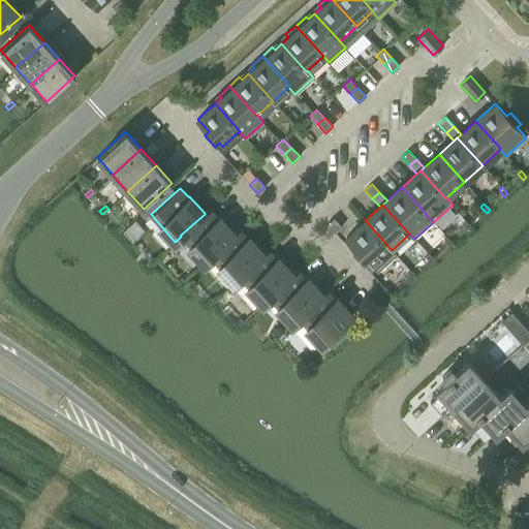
[(210,208),(205,213),(205,214),(180,236),(181,237),(205,262),(210,257),(210,256),(241,230),(239,228),(234,234),(219,217),(218,217),(210,208)]
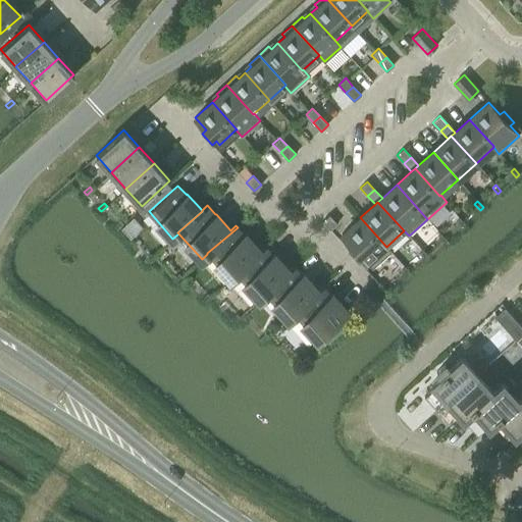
[(329,215),(322,221),(329,229),(336,223),(329,215)]
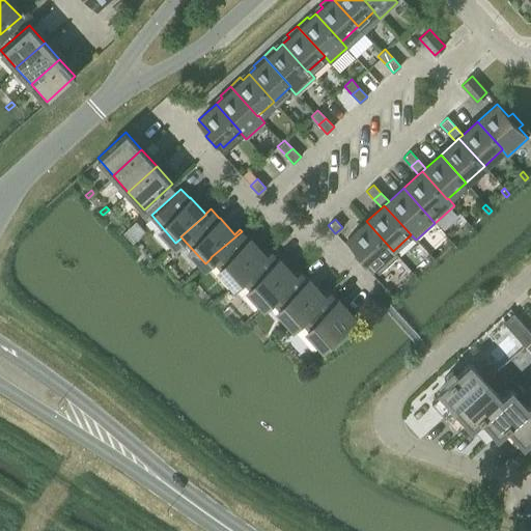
[(393,251),(366,221),(347,239),(359,251),(355,255),(365,267),(369,262),(379,273),(398,255),(394,250),(393,251)]
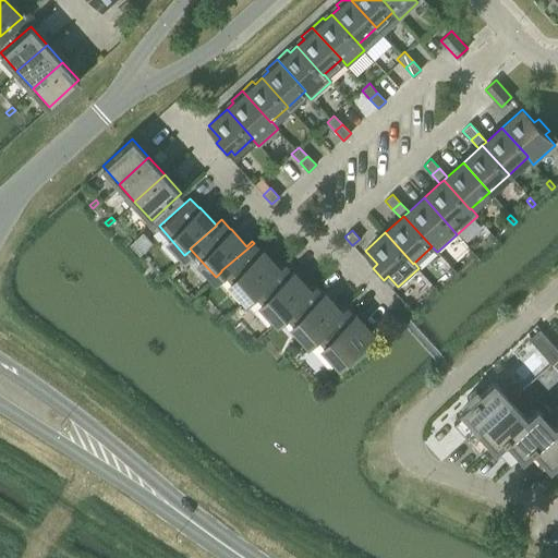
[(488,235),(494,242),(497,240),(490,232),(488,235)]
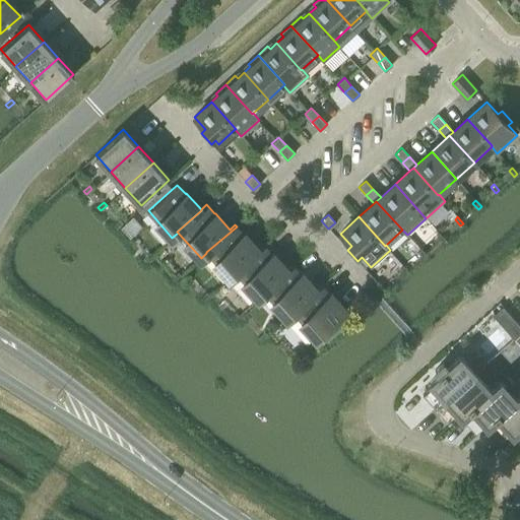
[(119,219),(114,223),(114,224),(116,228),(122,222),(119,219)]
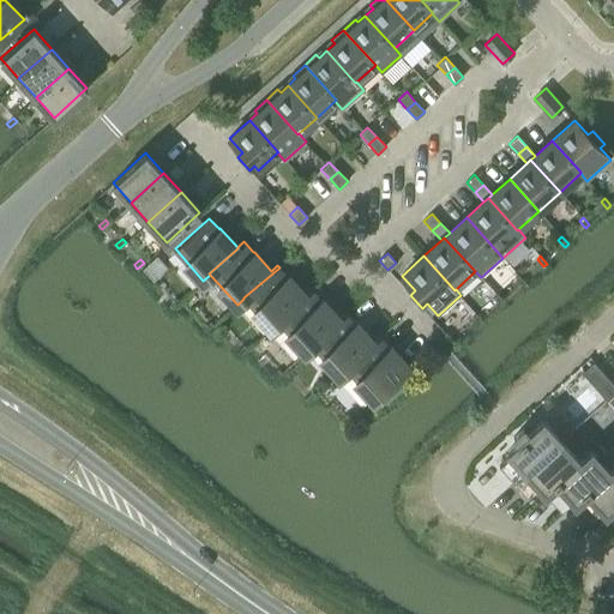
[(287,276),(280,268),(244,298),(244,299),(271,327),(278,321),(277,321),(306,295),(305,294),(288,275),(287,276)]
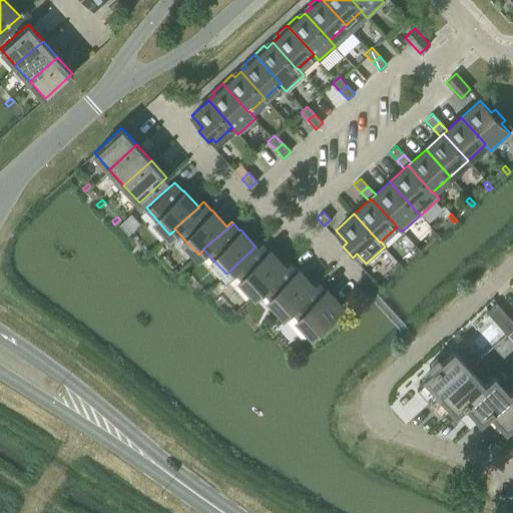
[(431,232),(436,238),(439,236),(434,230),(431,232)]
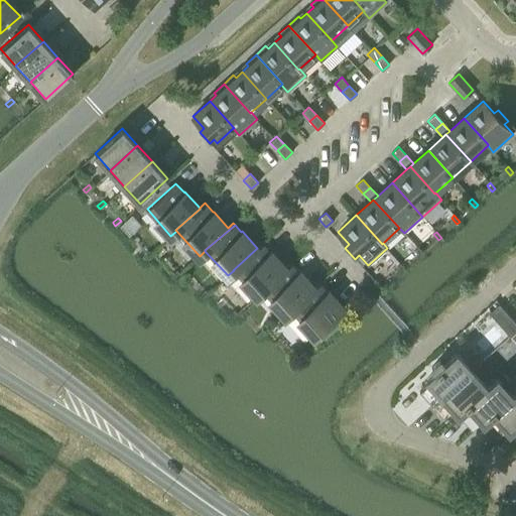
[(262,243),(256,247),(257,248),(233,270),(234,270),(256,295),(262,290),(262,289),(285,268),(285,267),(270,251),(270,252),(262,243)]
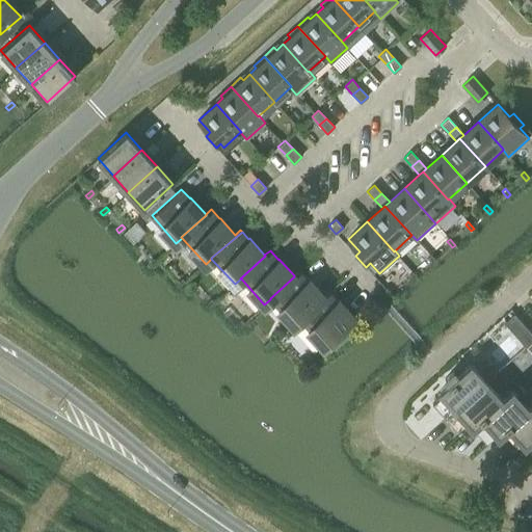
[(433,264),(436,262),(431,256),(428,258),(433,264)]
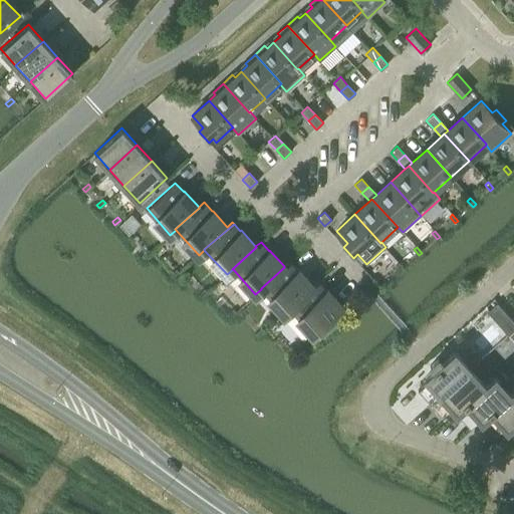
[(150,252),(148,249),(142,254),(144,257),(150,252)]
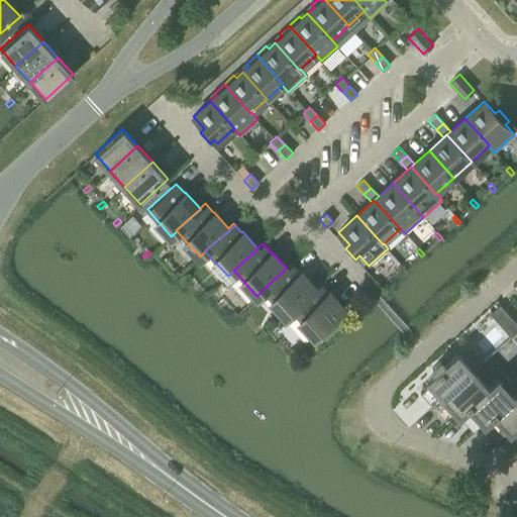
[(291,263),(286,268),(286,269),(263,290),(263,291),(286,316),(291,311),(291,310),(315,288),(314,288),(300,272),(299,272),(291,263)]
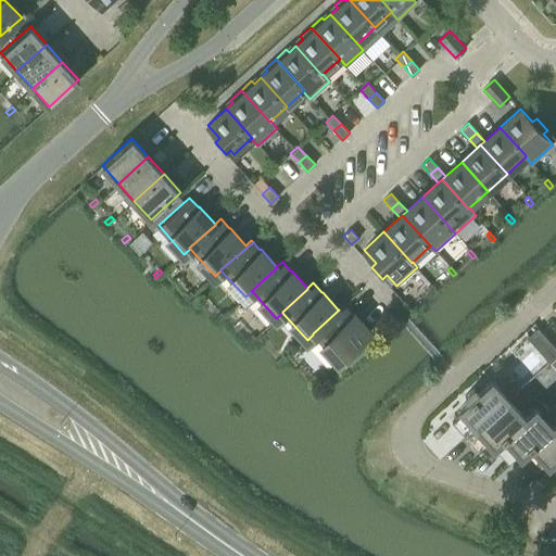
[(428,287),(434,294),(438,291),(431,285),(428,287)]
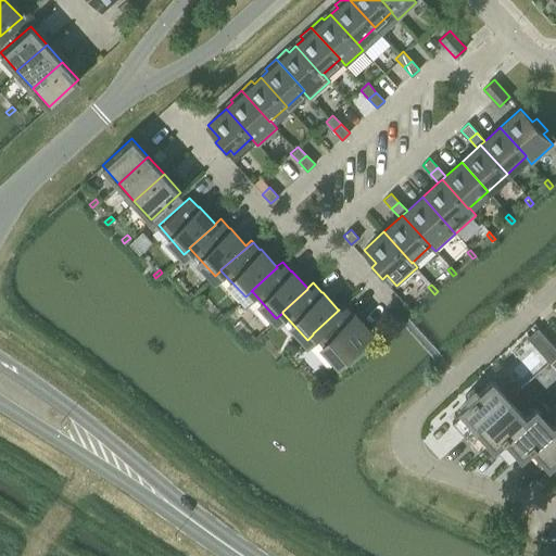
[(190,291),(185,295),(184,297),(187,300),(193,294),(190,291)]
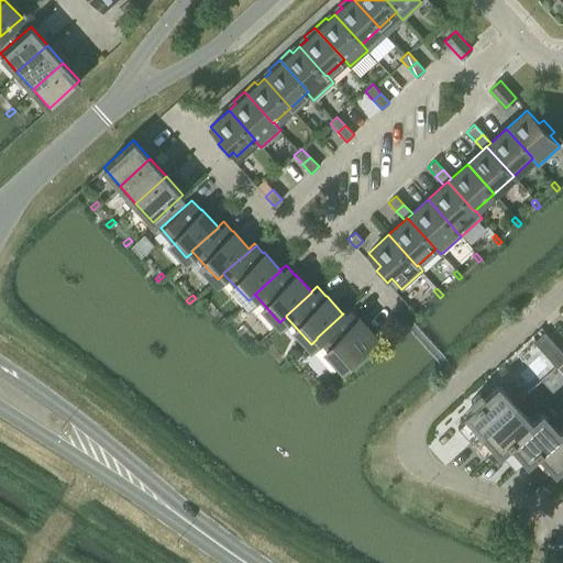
[(349,308),(342,313),(343,313),(317,338),(317,339),(342,365),(375,337),(357,317),(357,318),(349,308)]
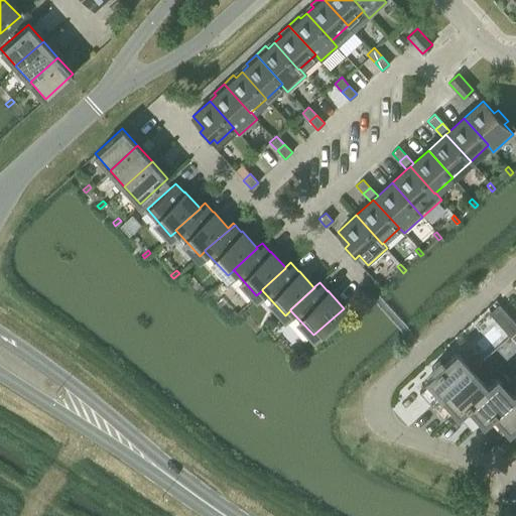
[(205,289),(200,294),(199,295),(202,298),(208,292),(205,289)]
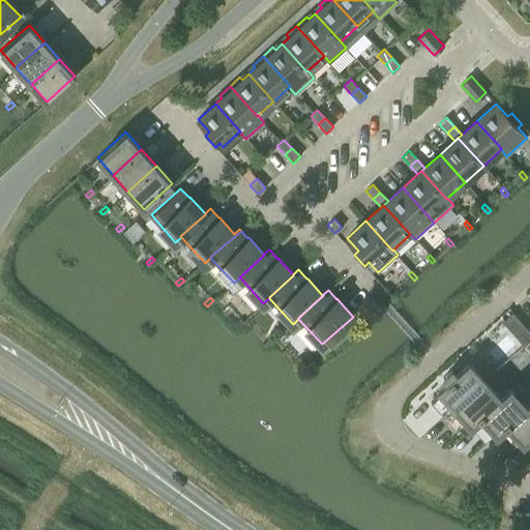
[(529,341),(529,331),(512,313),(503,322),(525,346),(529,341)]
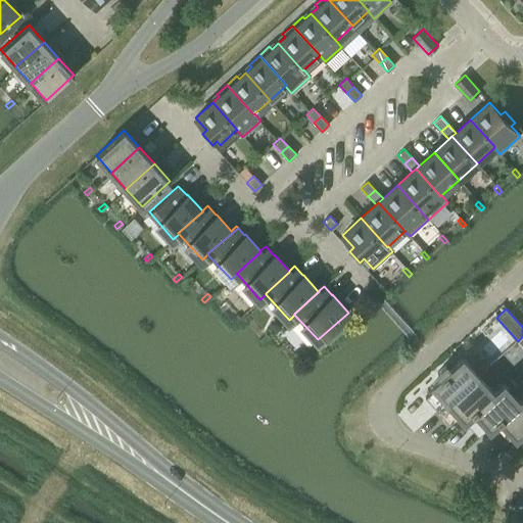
[(237,314),(232,319),(231,319),(234,322),(239,317),(237,314)]
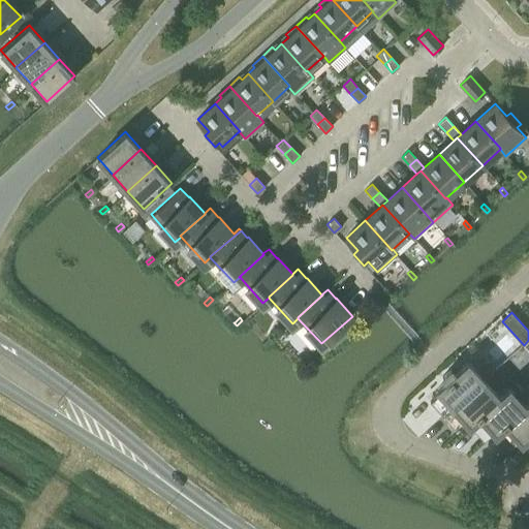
[(269,338),(263,342),(262,343),(266,346),(272,341),(269,338)]
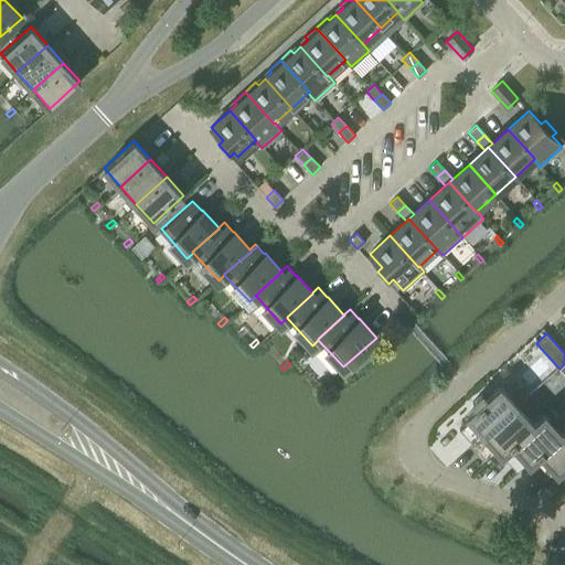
[(319,383),(312,388),(316,392),(322,386),(319,383)]
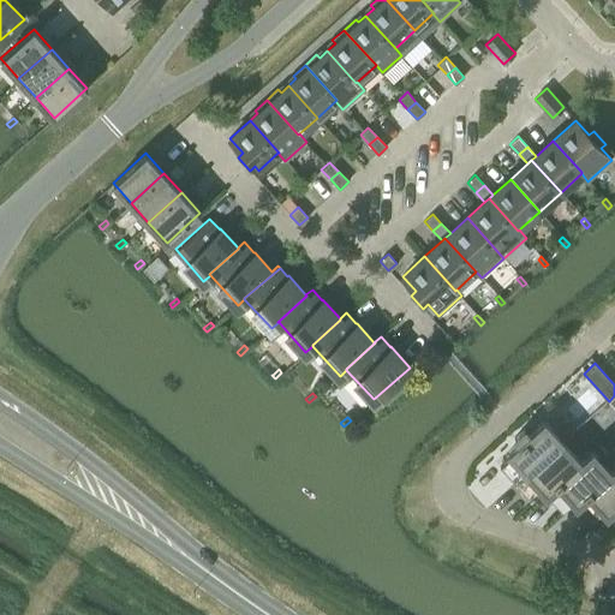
[(515,484),(562,441),(543,421),(529,434),(524,429),(514,437),(519,442),(508,453),(512,457),(500,467),(515,484)]
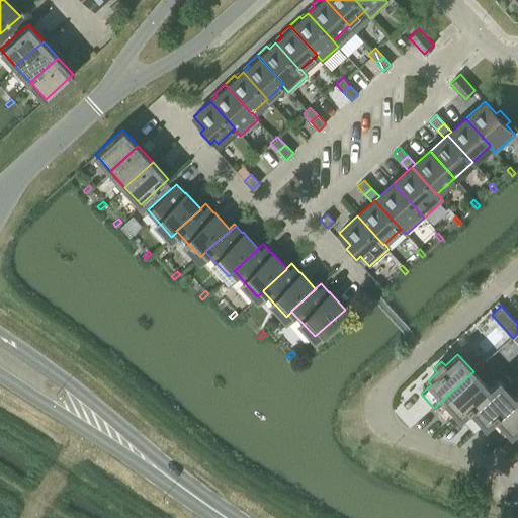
[(490,389),(489,387),(473,371),(434,408),(442,418),(452,409),(459,416),(490,389)]
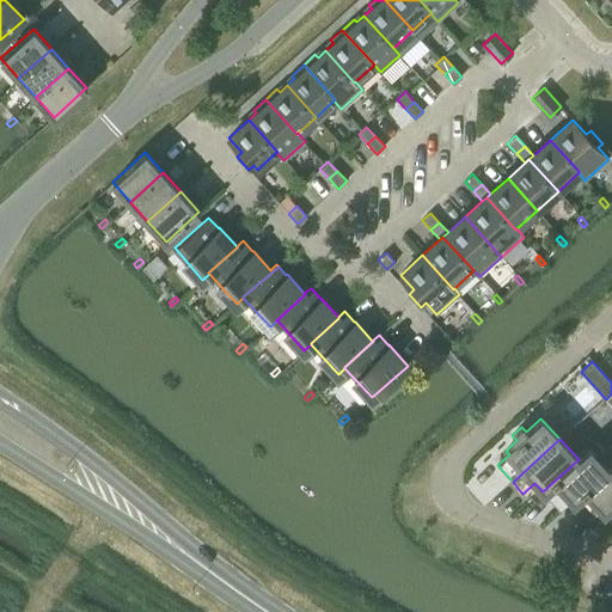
[(589,448),(577,458),(579,459),(543,491),(552,503),(564,493),(573,501),(609,469),(607,467),(589,448)]
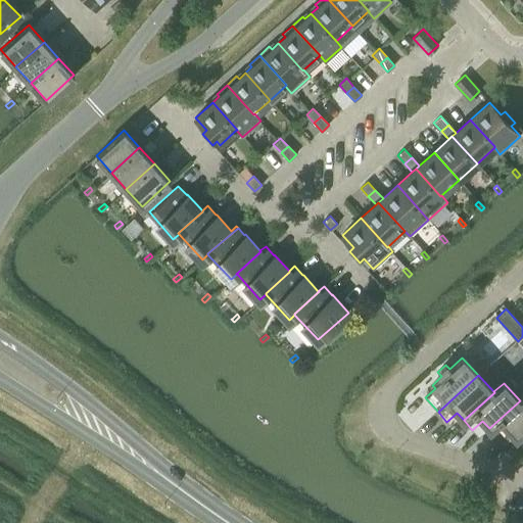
[(522,395),(519,399),(520,400),(489,428),(497,438),(508,429),(515,436),(522,428),(522,395)]
